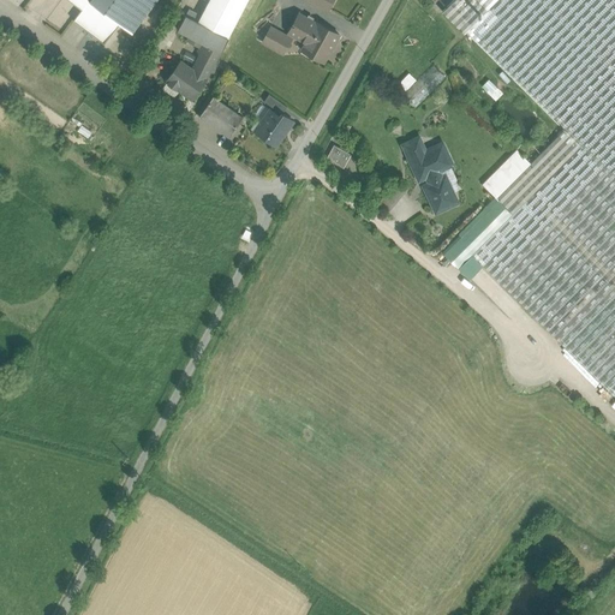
[(119,23),(90,1),(90,0),(70,0),(83,10),(75,21),(105,42),(119,23)]
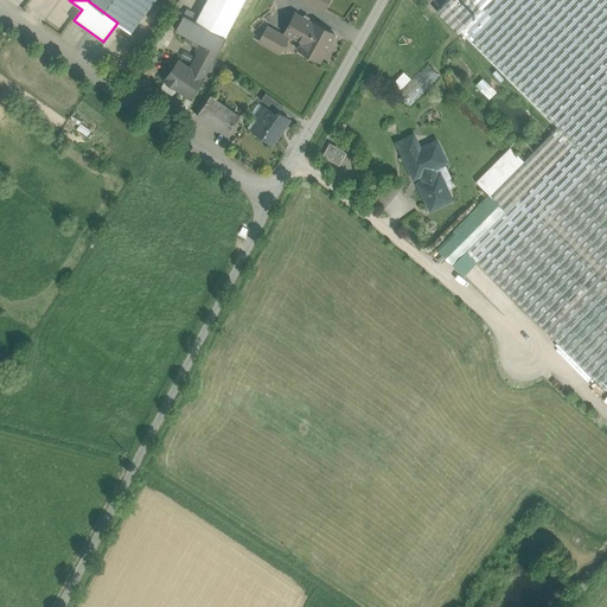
[(89,0),(89,1),(117,23),(131,32),(154,0),(89,0)]
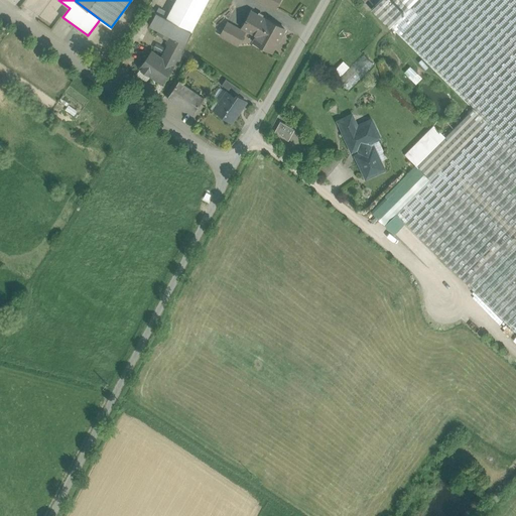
[(175,0),(166,19),(190,32),(208,0),(175,0)]
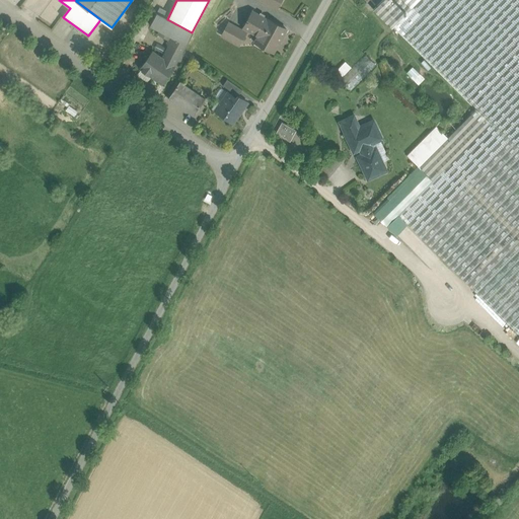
[(282,0),(260,0),(277,9),(282,0)]
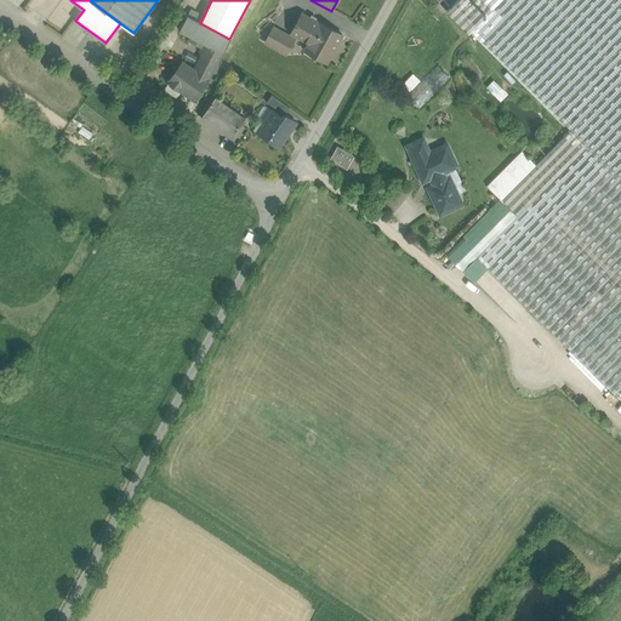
[(486,10),(476,0),(462,0),(460,4),(477,21),(486,10)]
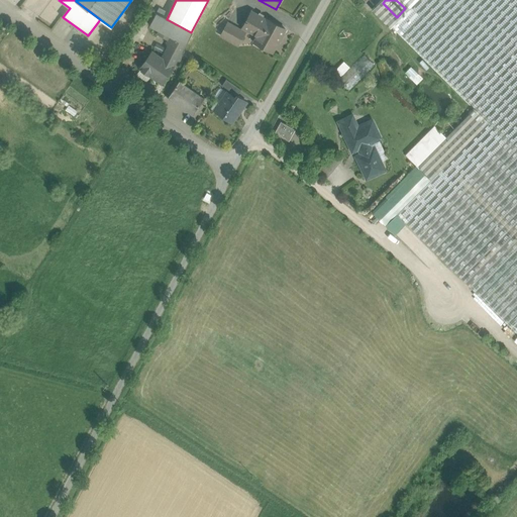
[(516,0),(418,0),(409,9),(392,26),(466,100),(516,47),(516,0)]
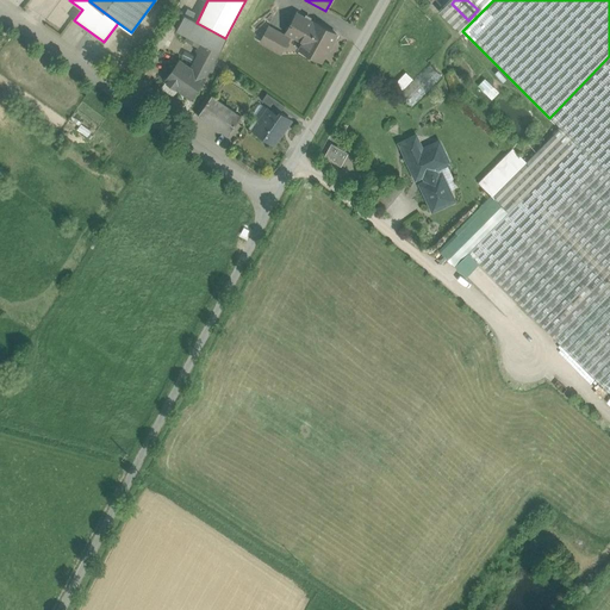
[(472,0),(483,11),(493,0),(472,0)]
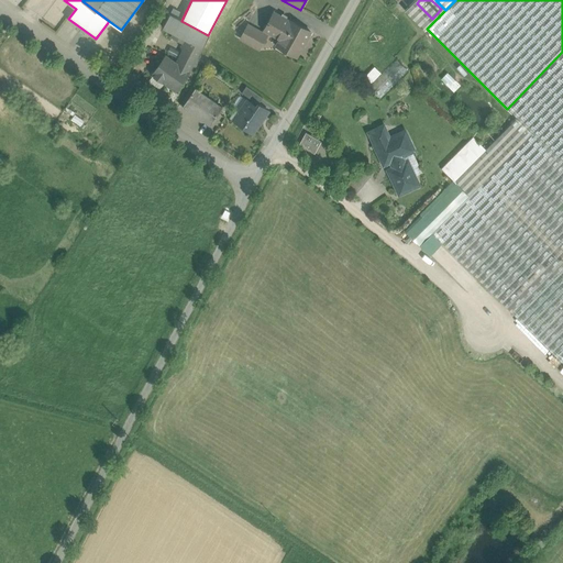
[(282,18),(274,13),(264,30),(280,40),(289,22),(285,19),(286,18),(283,15),(282,18)]
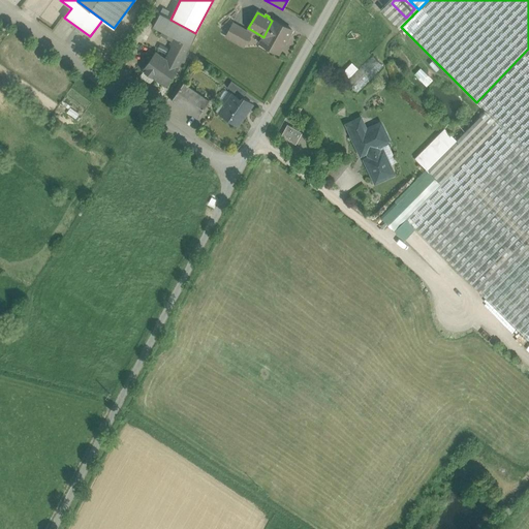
[(170,20),(159,13),(153,26),(178,39),(189,44),(190,45),(196,33),(170,20)]
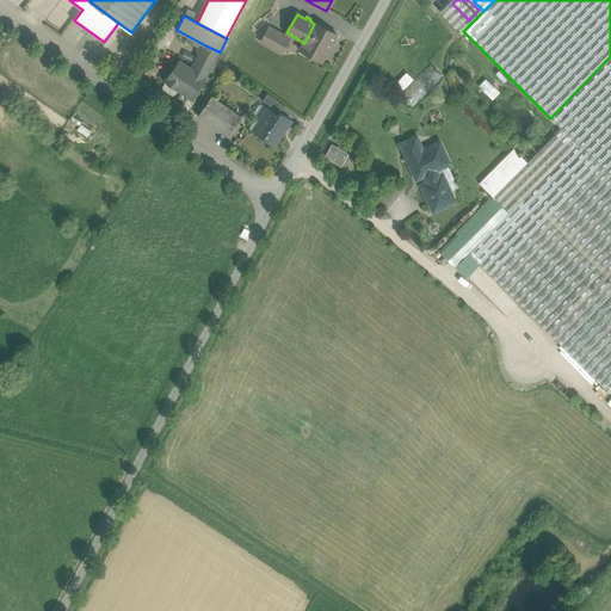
[(337,35),(315,23),(304,43),(300,50),(321,62),(337,35)]
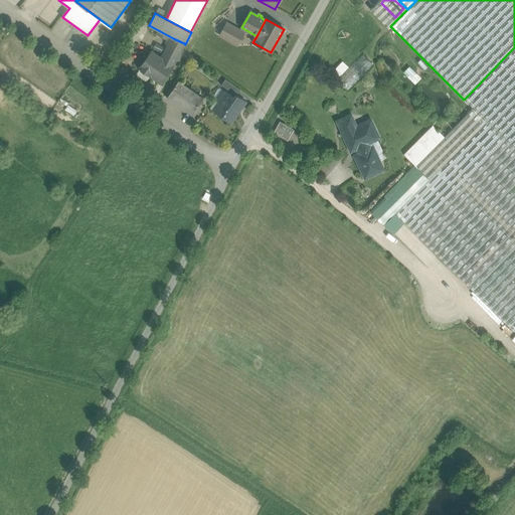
[(244,32),(226,23),(219,35),(237,45),(244,32)]
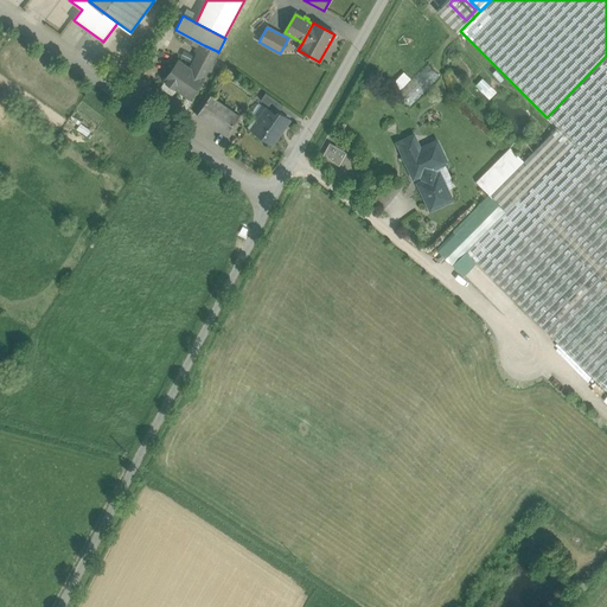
[(217,51),(204,45),(191,70),(203,78),(217,51)]
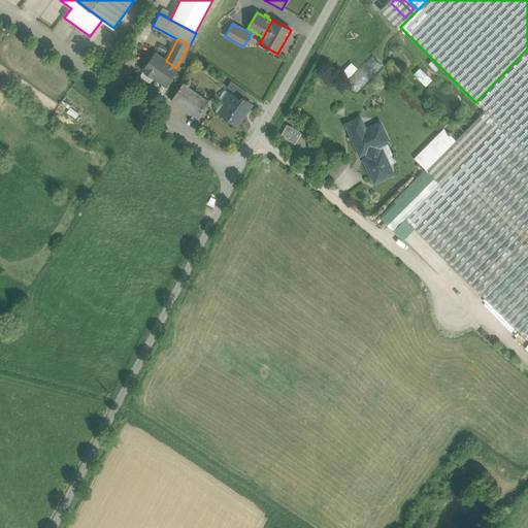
[(527,48),(475,102),(485,110),(499,125),(527,153),(527,48)]
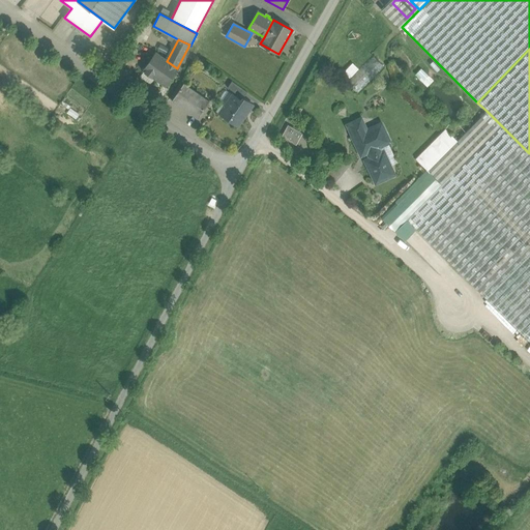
[(167,61),(156,53),(144,69),(166,85),(177,68),(167,61)]
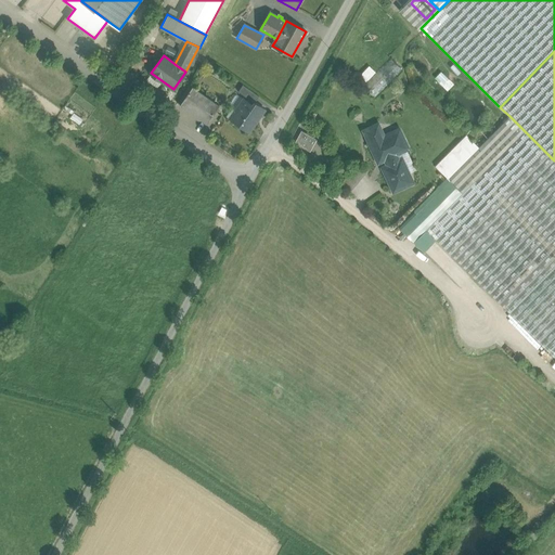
[(390,59),(363,87),(375,99),(403,72),(390,59)]
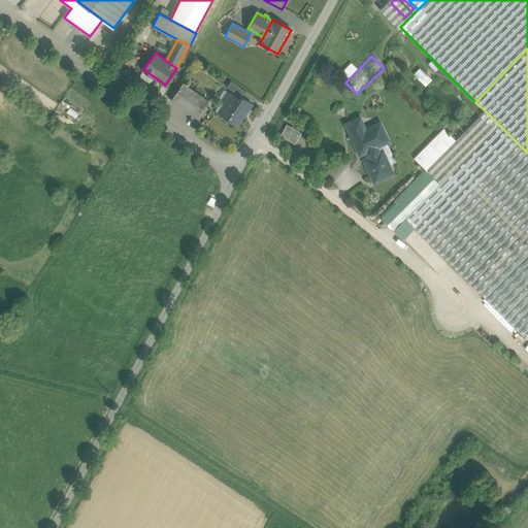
[(350,62),(342,72),(350,77),(357,68),(350,62)]
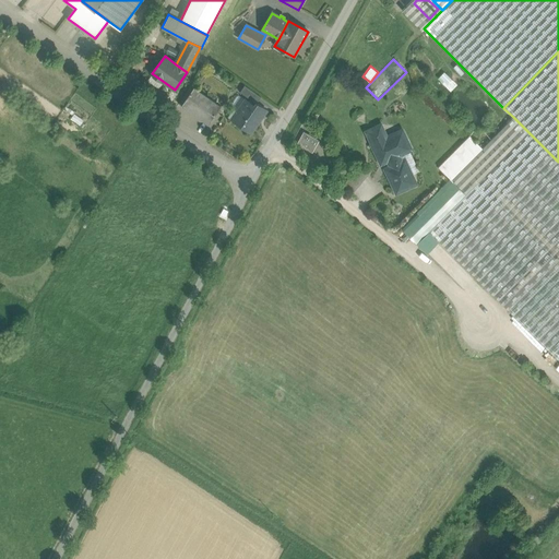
[(449,88),(455,82),(443,71),(438,78),(449,88)]
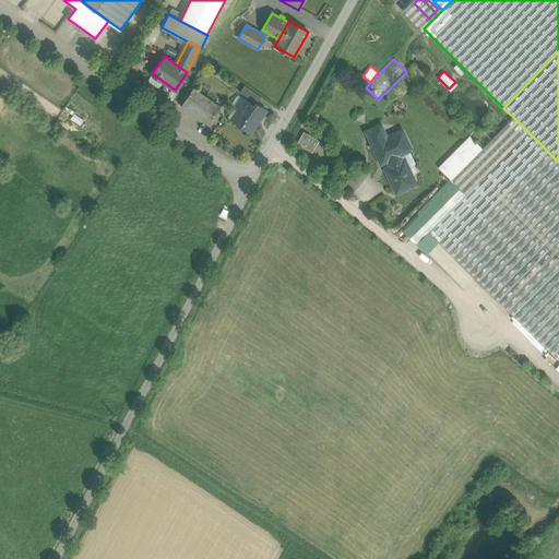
[(221,107),(194,87),(181,106),(209,125),(221,107)]
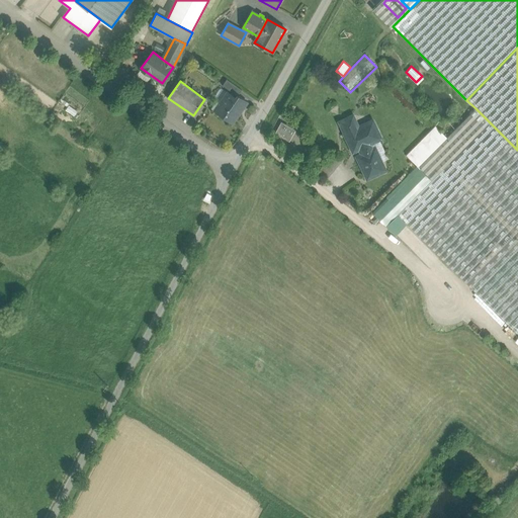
[(236,97),(228,92),(220,103),(217,101),(211,108),(225,117),(226,115),(234,120),(247,102),(238,95),(236,97)]
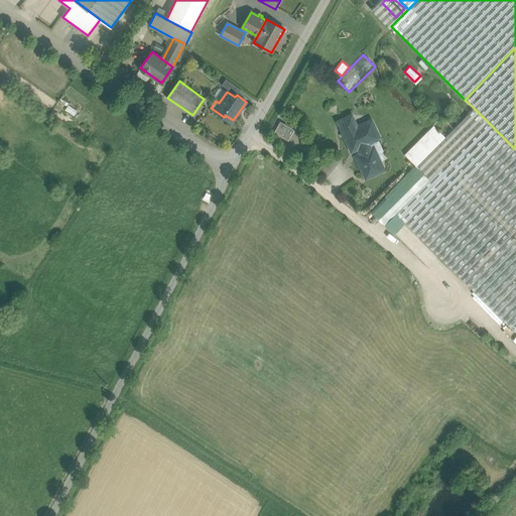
[(474,108),(416,166),(430,179),(488,122),(474,108)]
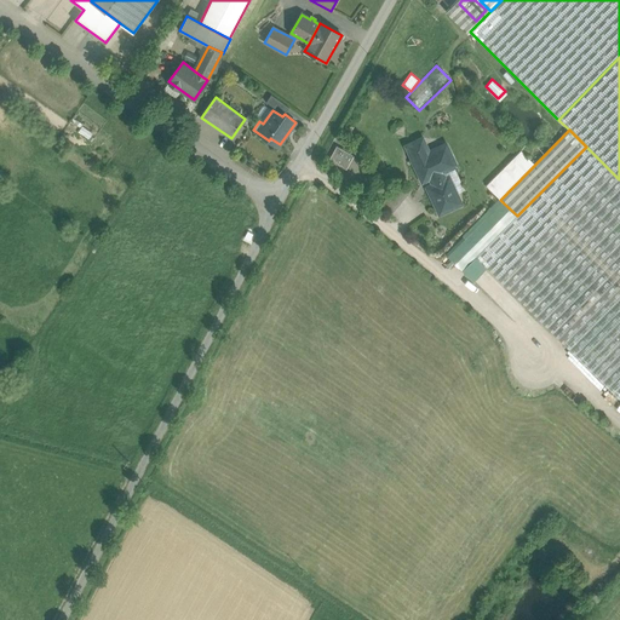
[(417,142),(423,155),(429,153),(423,139),(417,142)]
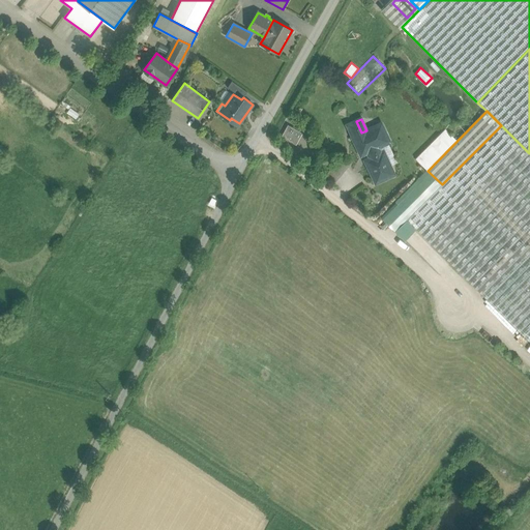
[(380,153),(378,148),(390,142),(381,123),(366,130),(361,133),(356,121),(347,125),(353,137),(352,137),(361,155),(367,152),(371,158),(365,160),(376,183),(394,174),(383,152),(380,153)]
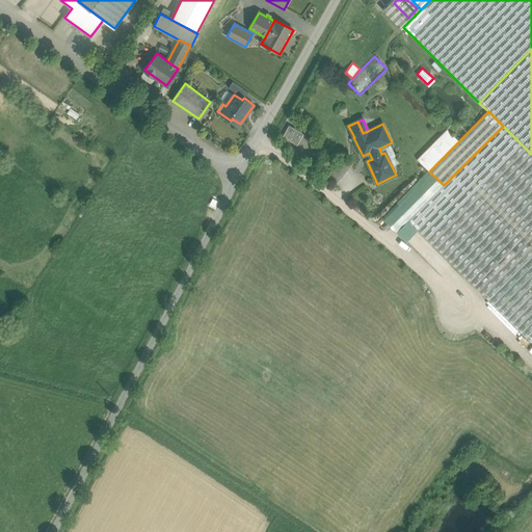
[(303,133),(289,126),(283,137),(297,145),(303,133)]
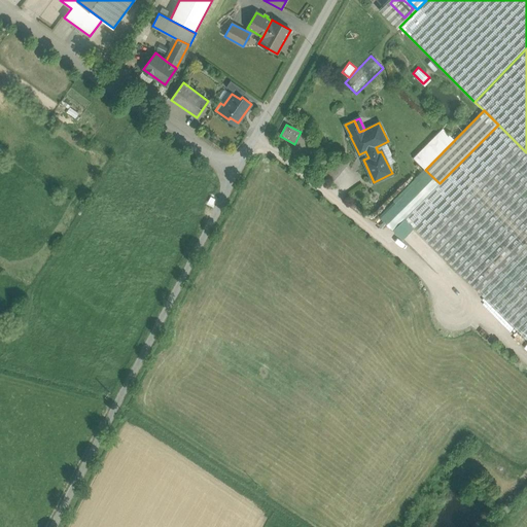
[(440,183),(405,218),(480,293),(526,245),(526,152),(498,125),(440,183)]
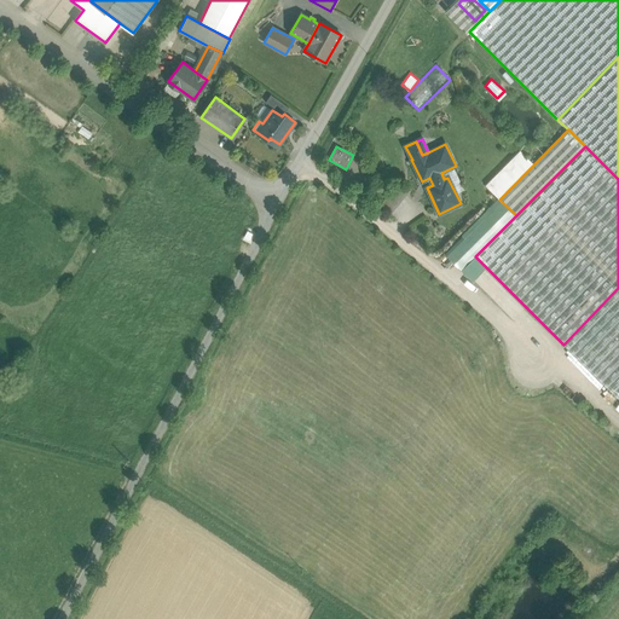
[(398,186),(382,204),(389,212),(405,194),(398,186)]
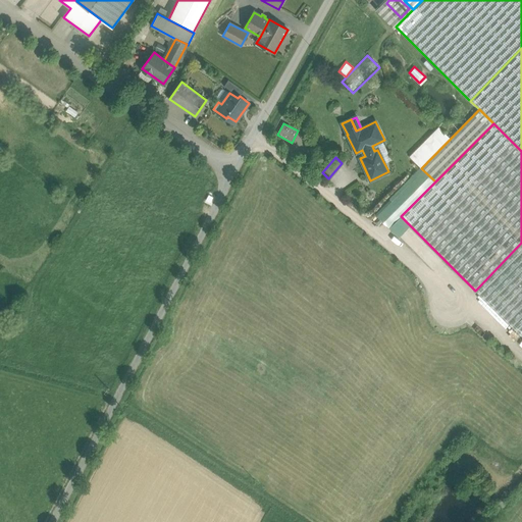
[(521,243),(475,291),(521,336),(521,243)]
